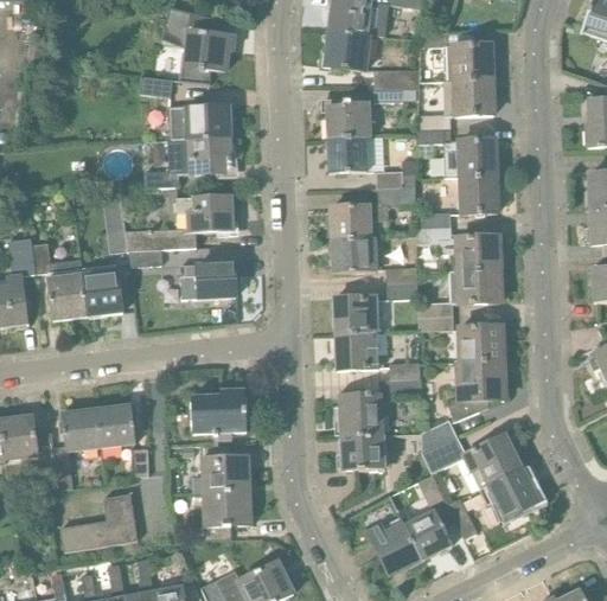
[(331,0),(328,29),(371,34),(383,36),(387,4),(420,7),(421,0),(331,0)]
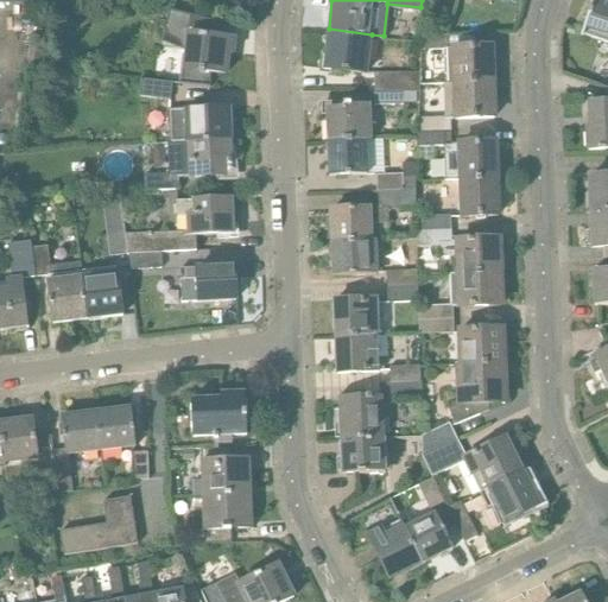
[(582,30),(607,38),(607,0),(591,0),(590,6),(582,30)]
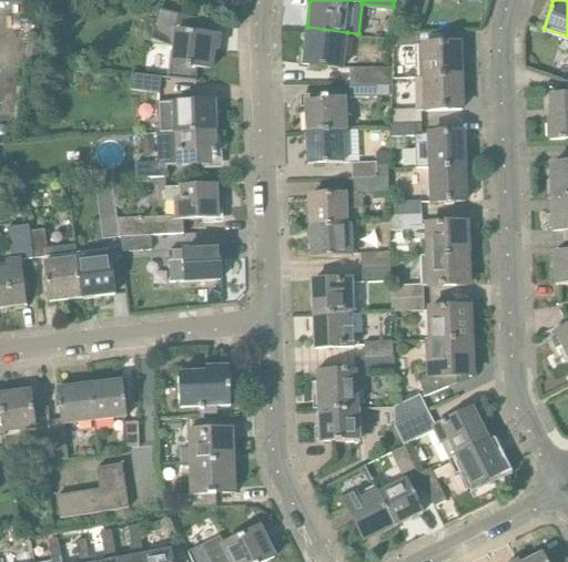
[(170,57),(169,74),(195,78),(198,63),(211,65),(214,40),(217,41),(219,31),(179,27),(181,11),(158,6),(152,36),(172,43),(171,57),(170,57)]
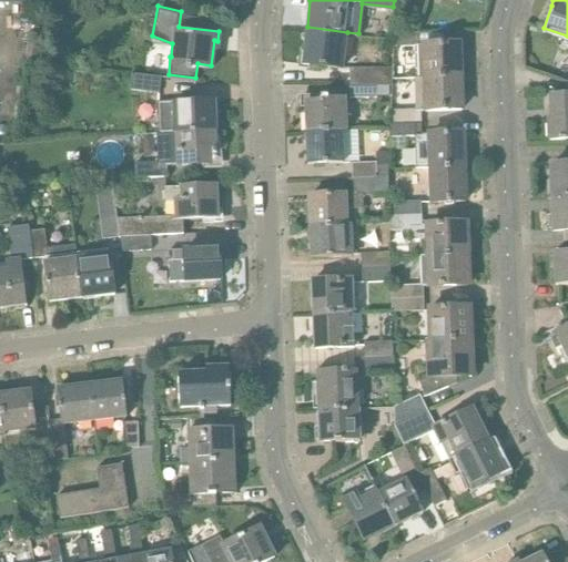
[(303,61),(343,65),(347,32),(307,27),(303,61)]
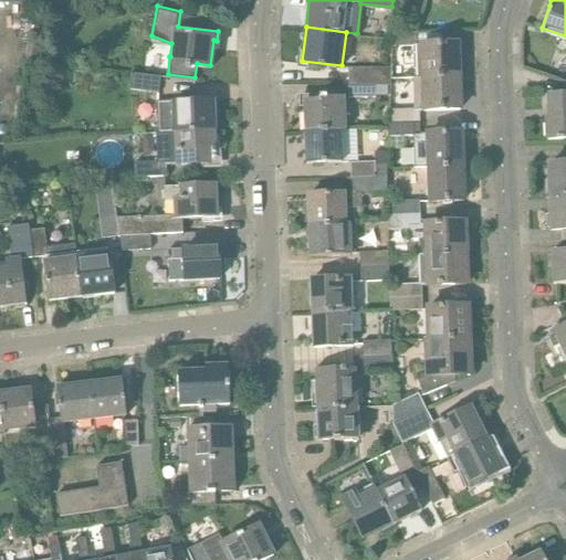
[(391,43),(413,42),(412,41),(418,41),(417,28),(391,29),(391,43)]
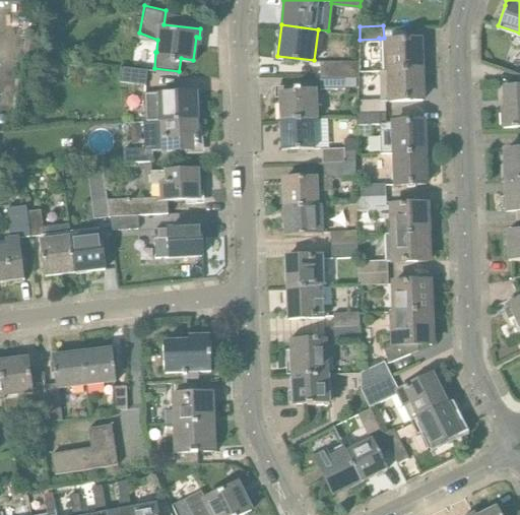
[(419,36),(384,38),(379,38),(380,39),(381,68),(386,68),(420,67),(419,36)]
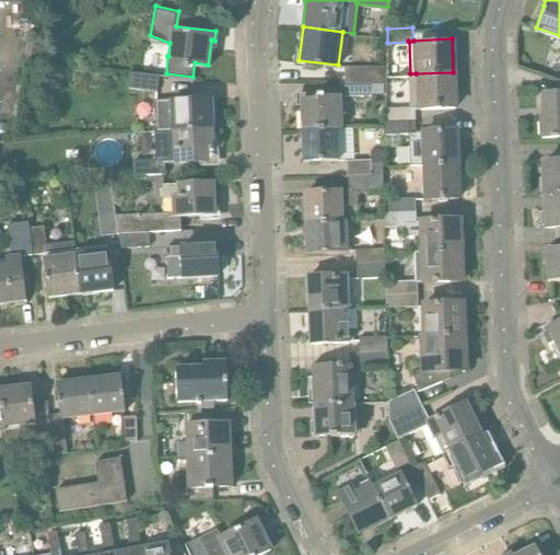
[(372,81),(386,81),(386,64),(345,64),(345,81),(372,81)]
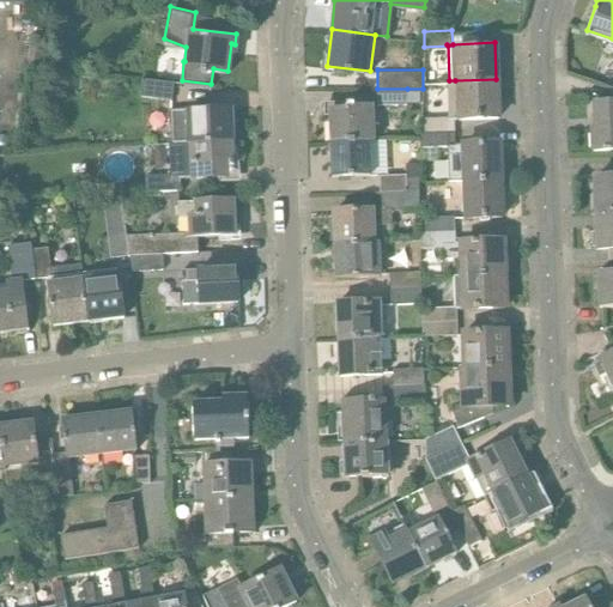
[(140,95),(173,97),(175,79),(143,77),(140,95)]
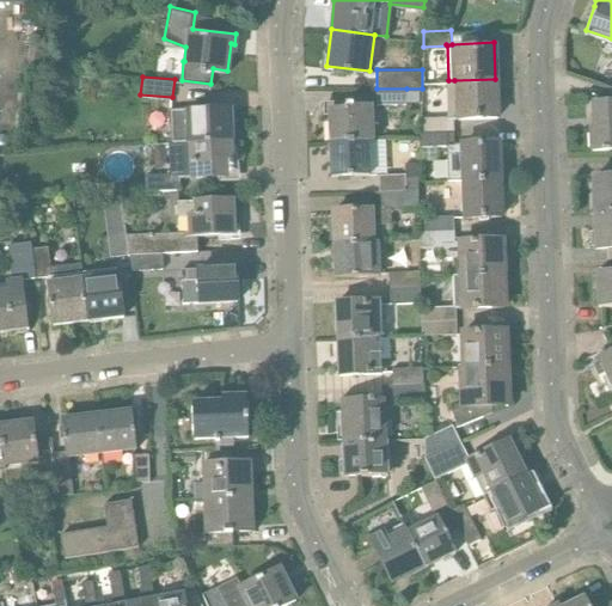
[(453,116),(456,116),(496,115),(495,79),(454,80),(448,80),(448,115),(453,114),(453,116)]
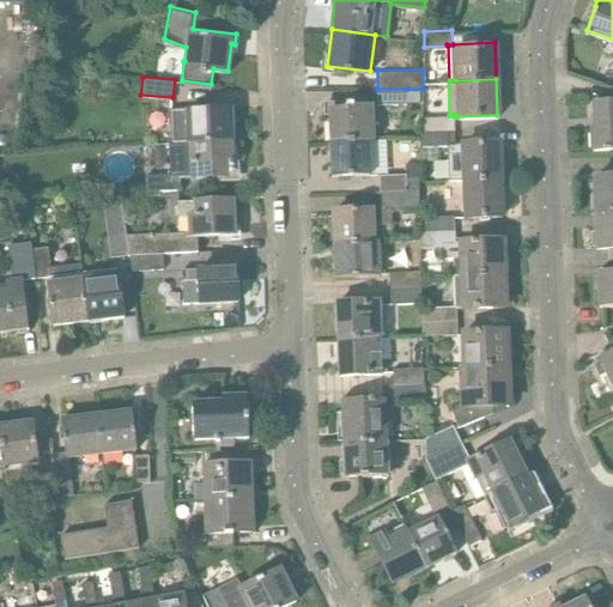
[(407,89),(377,89),(377,101),(407,102),(407,89)]
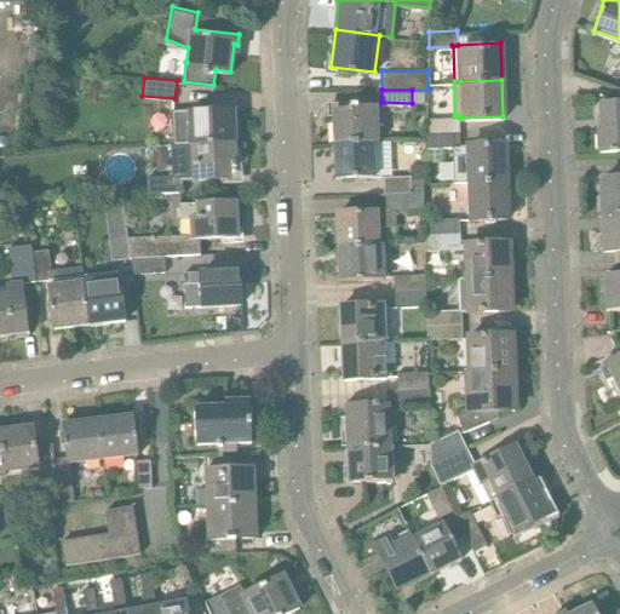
[(600,149),(619,148),(619,99),(602,101),(602,127),(598,127),(600,149)]
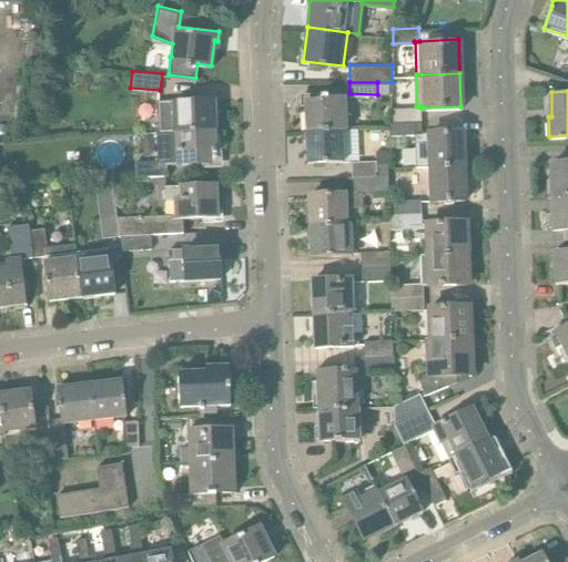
[(306,129),(343,128),(347,128),(346,94),(328,94),(328,92),(305,93),(306,129)]
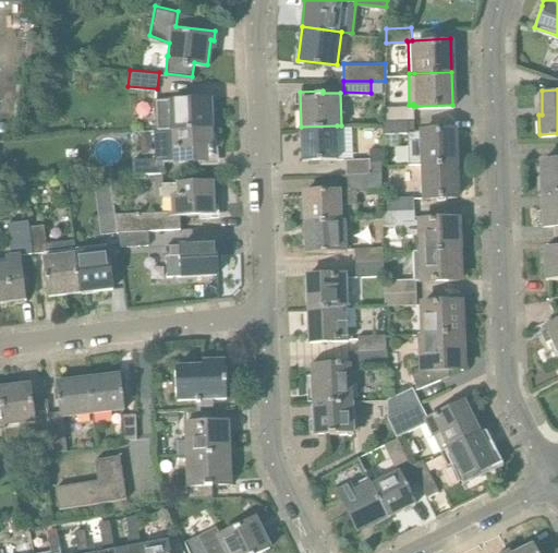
[(165,128),(210,125),(209,97),(197,98),(197,95),(155,97),(156,111),(165,111),(165,128)]
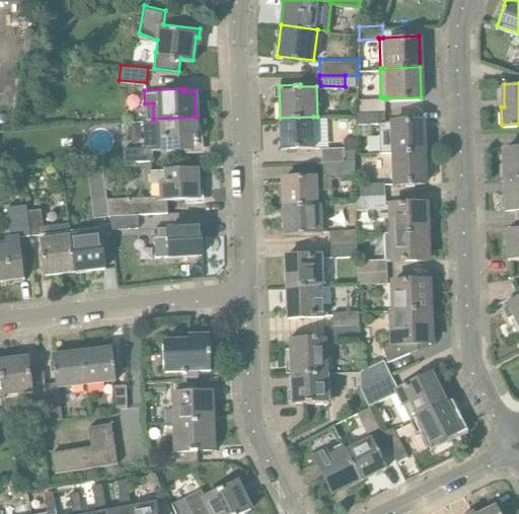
[(356,112),(385,109),(384,98),(384,96),(380,97),(357,97),(356,112)]
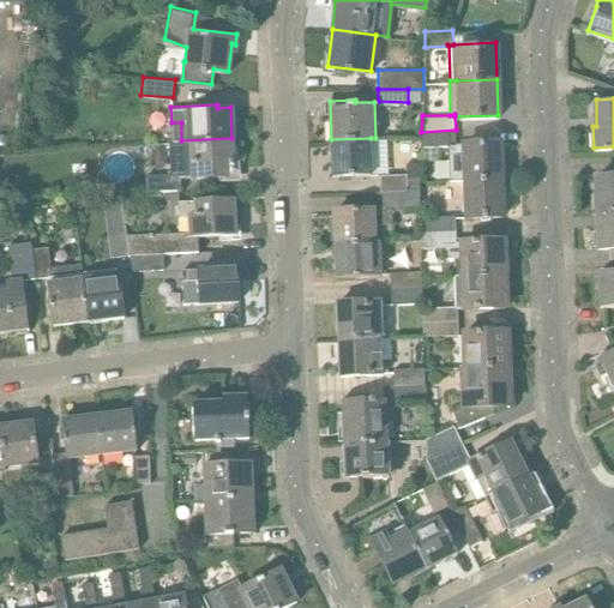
[(449,143),(449,142),(456,140),(456,130),(421,132),(421,144),(449,143)]
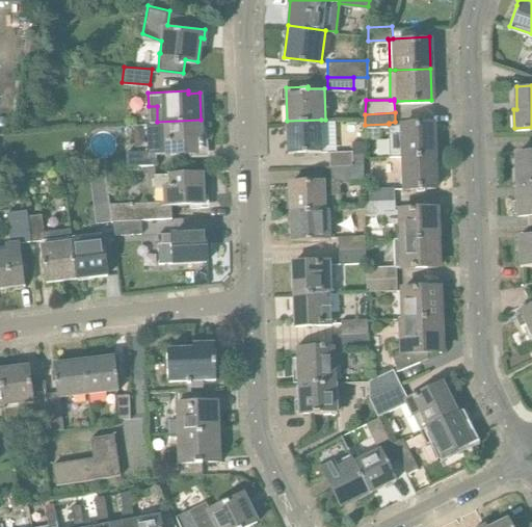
[(165,152),(165,153),(190,151),(189,142),(202,142),(201,120),(157,122),(154,122),(155,149),(126,150),(127,163),(156,162),(155,152),(165,152)]
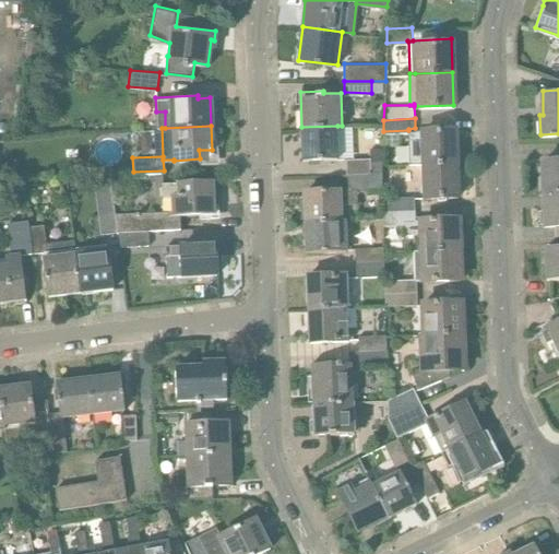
[(302,160),(339,158),(337,126),(301,127),(302,160)]
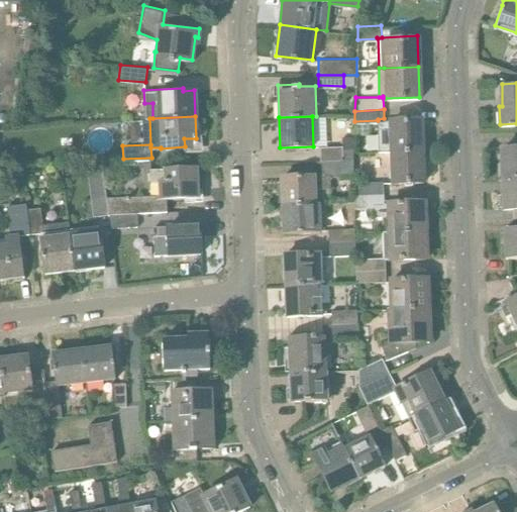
[(420,117),(384,118),(378,119),(378,120),(379,149),(389,149),(421,148),(420,117)]
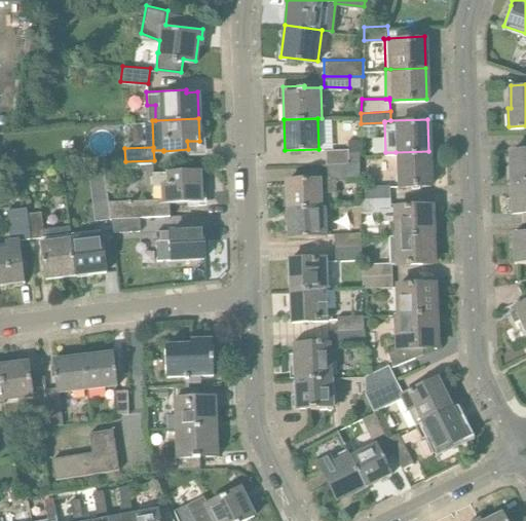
[(327,162),(348,161),(348,147),(326,148),(326,162),(327,162)]
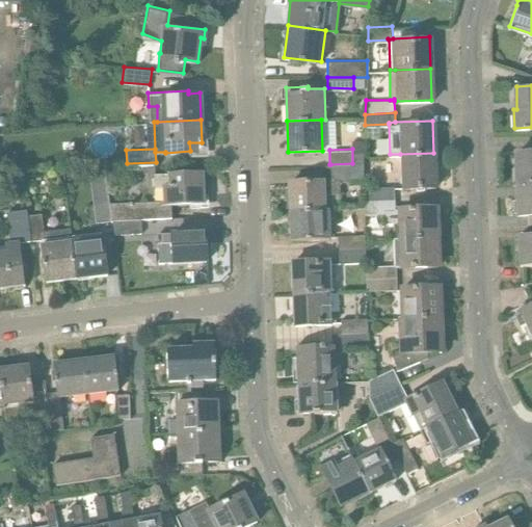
[(517,183),(531,182),(531,151),(516,152),(517,183)]
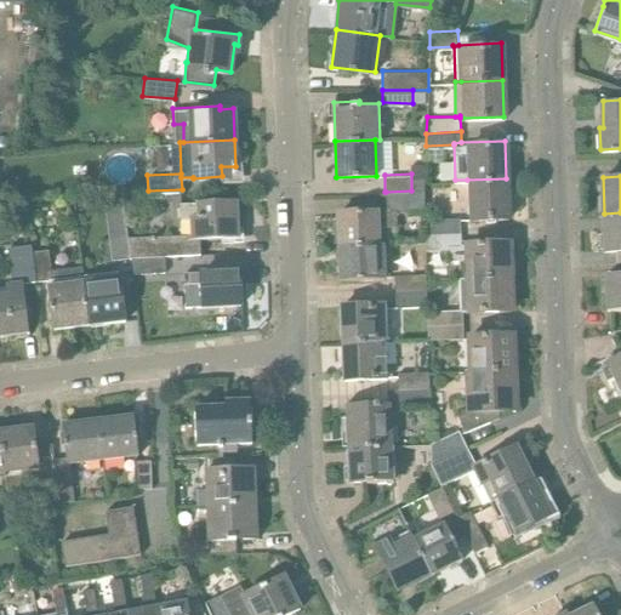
[(467,180),(468,204),(468,217),(508,216),(506,178),(467,180)]
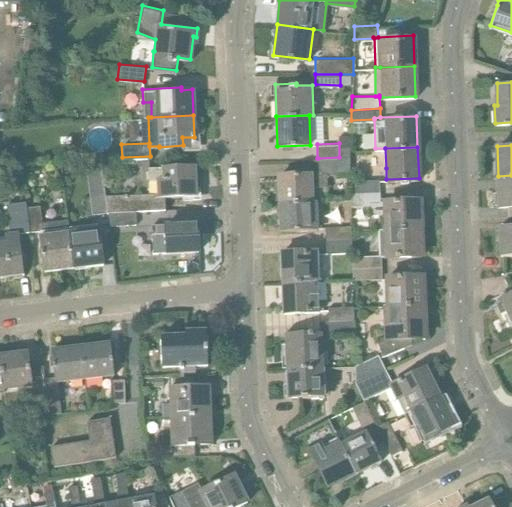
[(280,201),(313,199),(313,186),(327,185),(327,173),(350,172),(350,156),(339,157),(318,158),(319,172),(279,173),(280,201)]
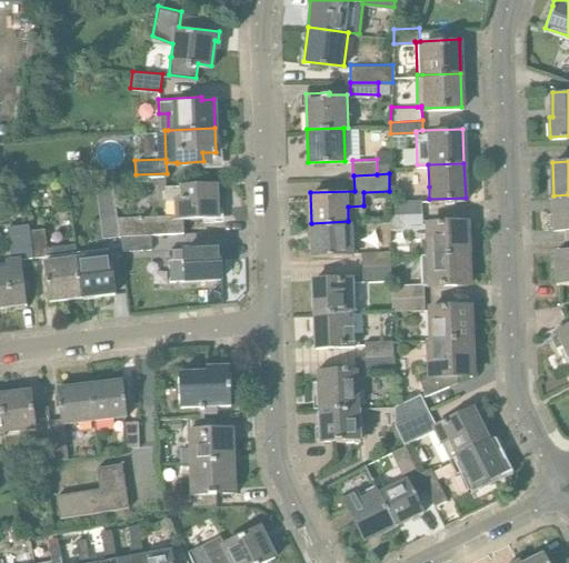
[(121,237),(120,234),(118,215),(112,177),(98,178),(105,239),(121,237)]
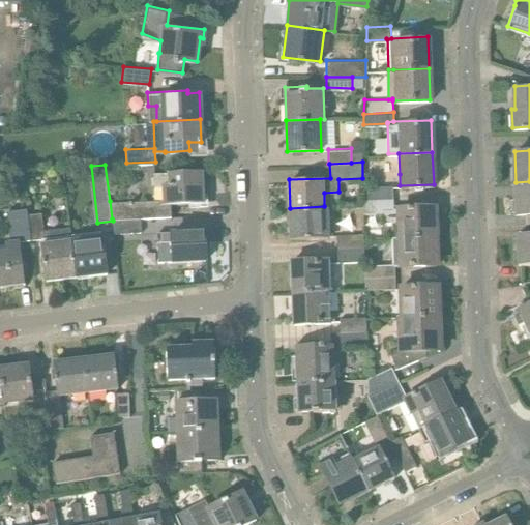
[(112,219),(141,217),(172,215),(171,202),(189,201),(190,204),(204,204),(202,170),(154,173),(155,184),(162,184),(163,199),(110,201),(112,219)]
